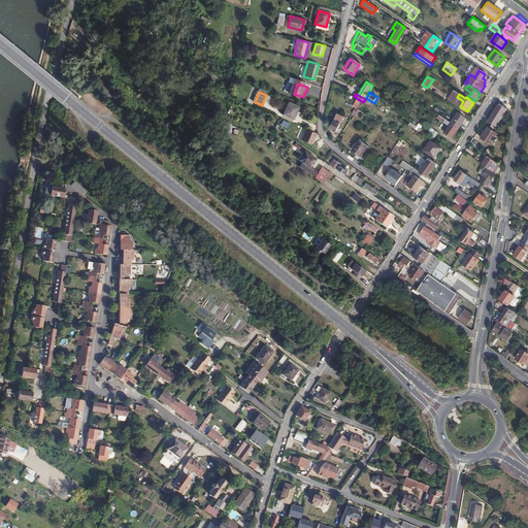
[(357,107),(359,109),(363,102),(358,99),(354,105),(357,107)]
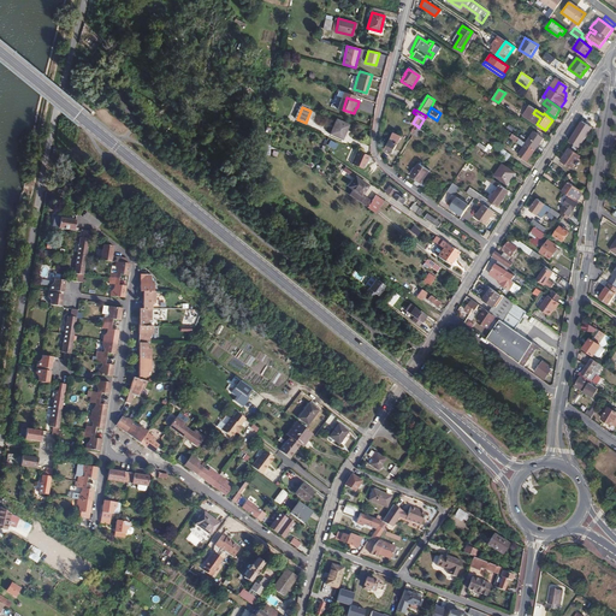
[(338,119),(331,132),(341,138),(349,125),(338,119)]
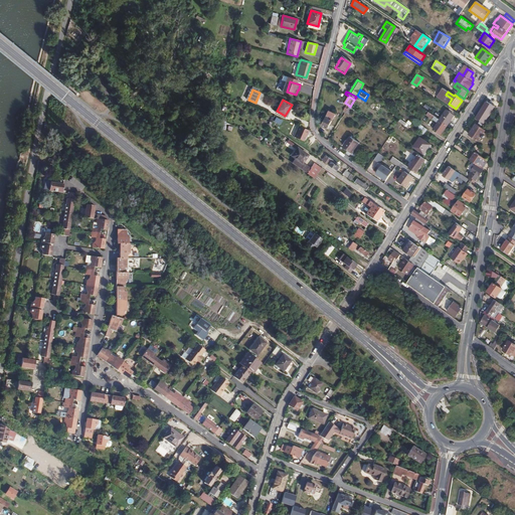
[(331,111),(323,126),(329,129),(336,114),(331,111)]
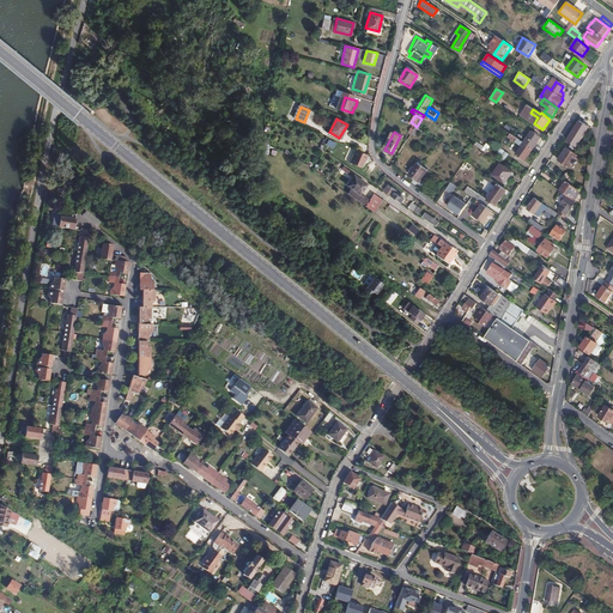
[(523,143),(532,149),(540,138),(530,132),(523,143)]
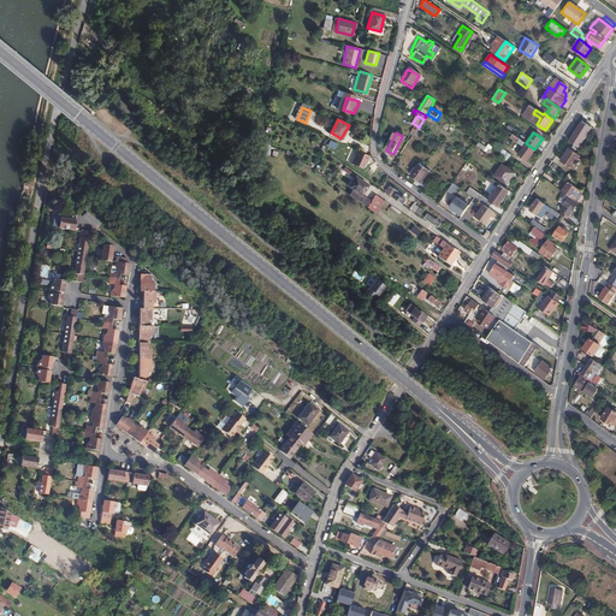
[(527,161),(534,149),(526,143),(513,134),(510,138),(523,148),(519,155),(527,161)]
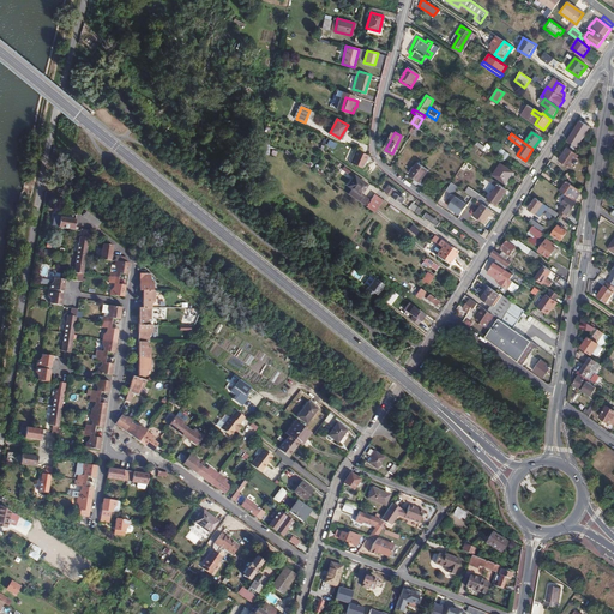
[(356,149),(349,162),(362,168),(369,155),(356,149)]
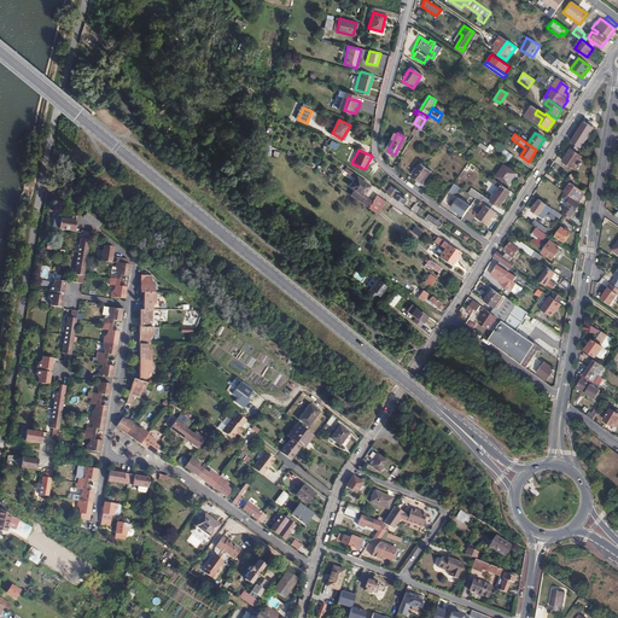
[(582,157),(571,150),(563,162),(575,169),(578,164),(579,165),(581,163),(579,162),(582,157)]
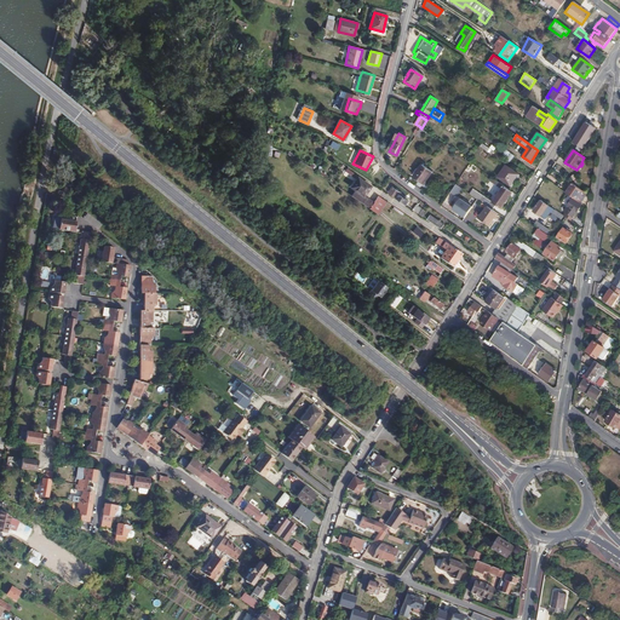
[(422,165),(414,176),(424,184),(432,172),(422,165)]
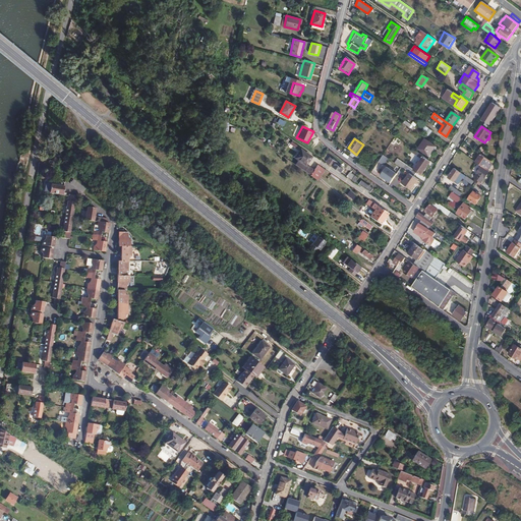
[(425,139),(418,149),(428,156),(436,147),(425,139)]
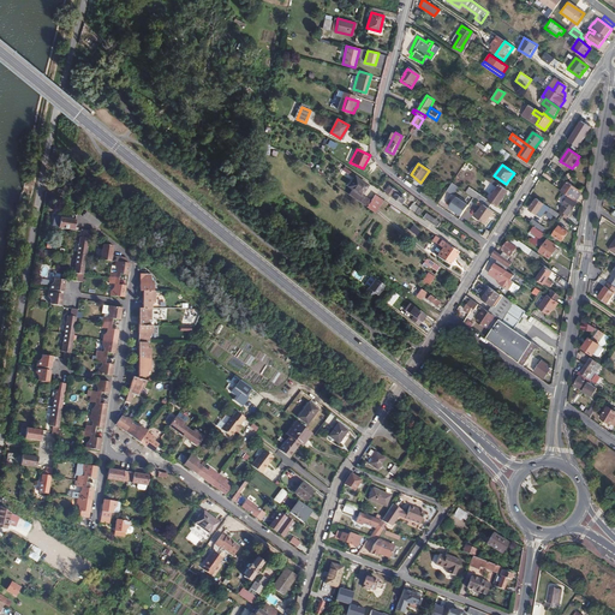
[(497,207),(508,191),(488,175),(485,179),(497,187),(491,196),(481,189),(473,198),(478,201),(483,204),(484,204),(487,207),(490,202),(497,207)]
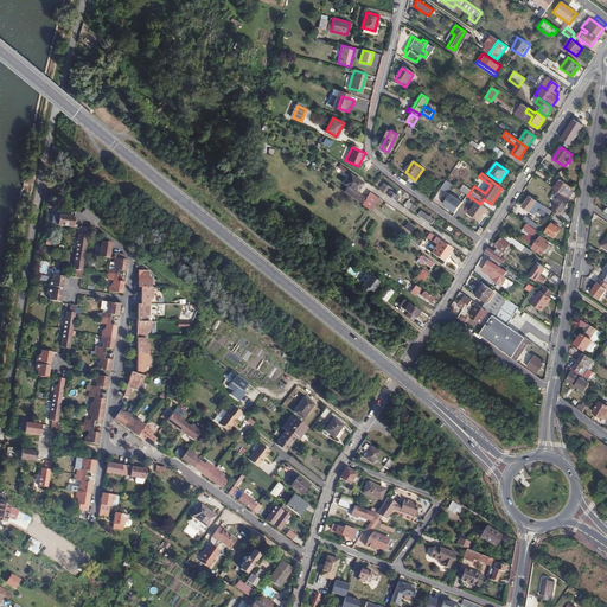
[(349,174),(343,183),(347,186),(344,191),(362,204),(365,198),(355,191),(362,183),(349,174)]
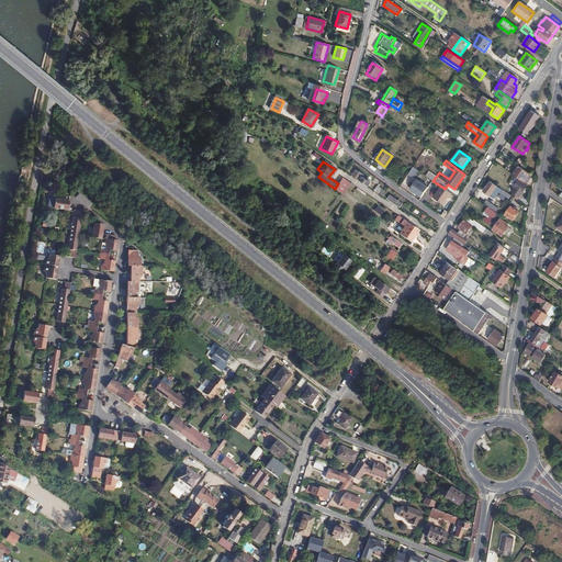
[(531,176),(518,166),(513,175),(526,183),(531,176)]
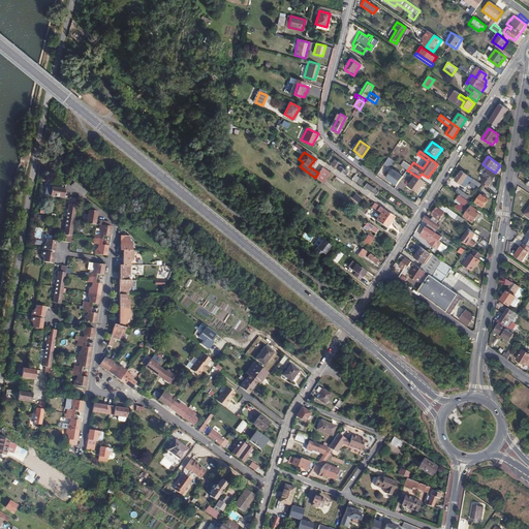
[(390,157),(384,164),(390,167),(395,160),(390,157)]
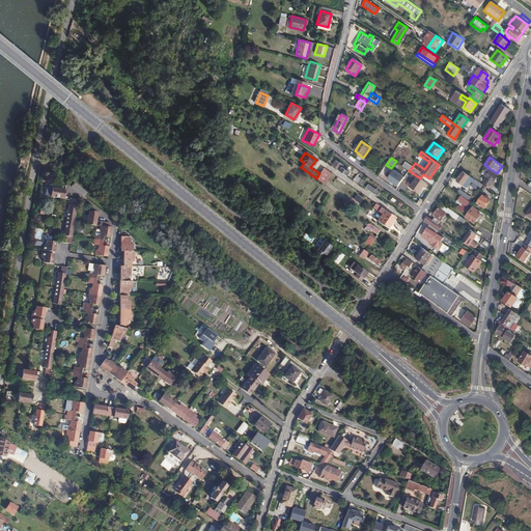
[(337,160),(333,166),(346,175),(350,172),(341,167),(343,165),(337,160)]
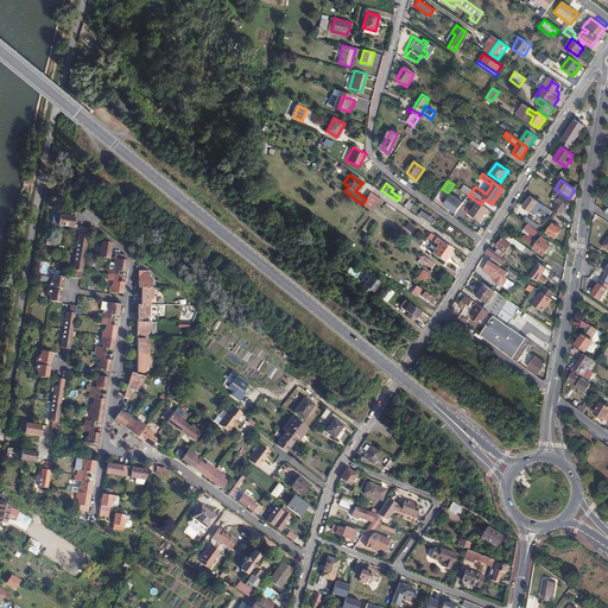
[(366,198),(362,204),(371,210),(379,197),(371,191),(366,198)]
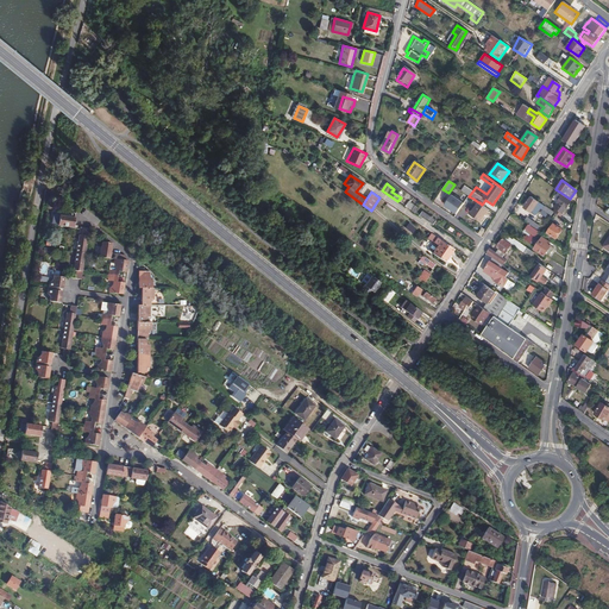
[(463,203),(451,195),(444,206),(456,214),(463,203)]
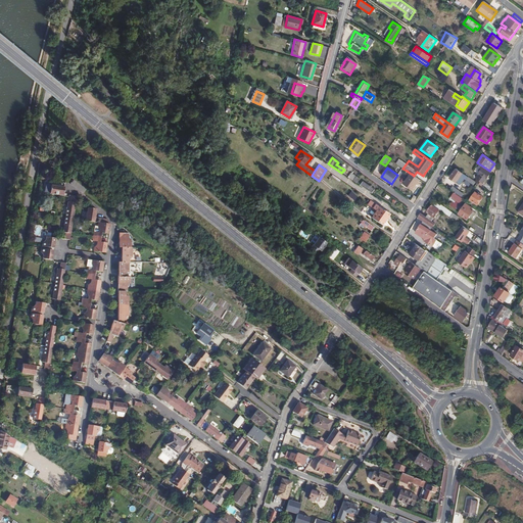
[(475,181),(482,185),(490,173),(483,168),(479,174),(480,175),(475,181)]
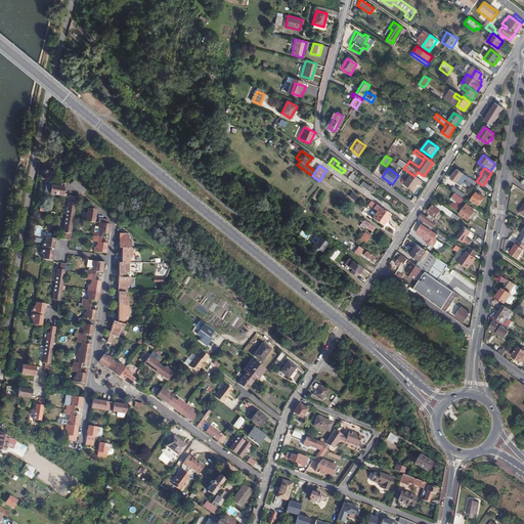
[(464,173),(456,169),(450,178),(457,183),(464,173)]
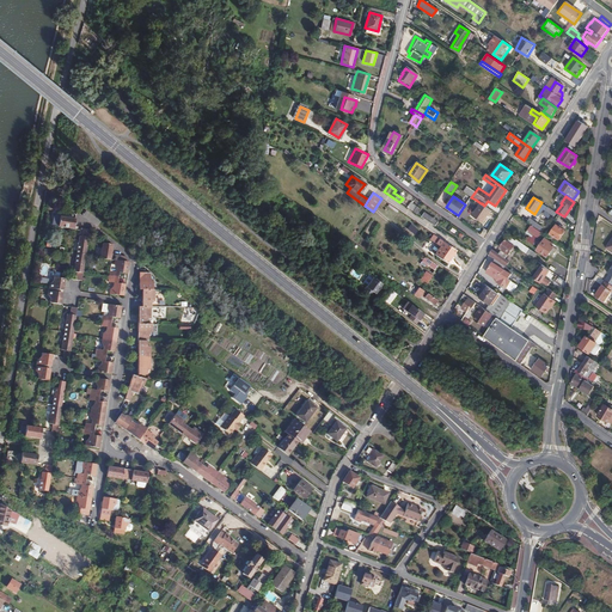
[(484,221),(491,212),(484,206),(482,203),(473,214),(484,221)]
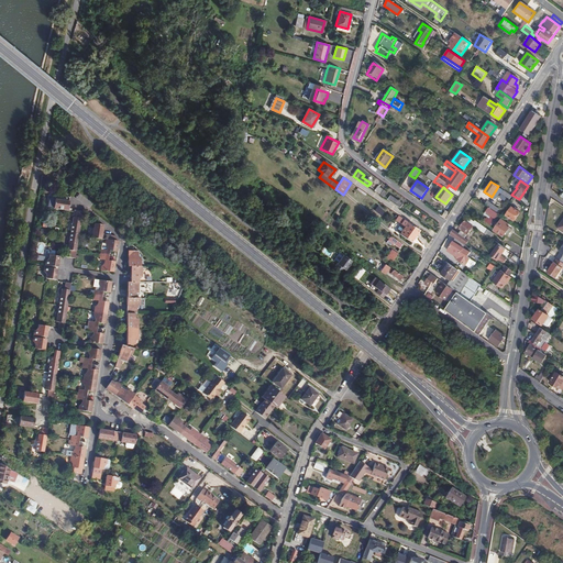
[(68,208),(69,201),(56,199),(54,209),(73,211),(73,209),(68,208)]
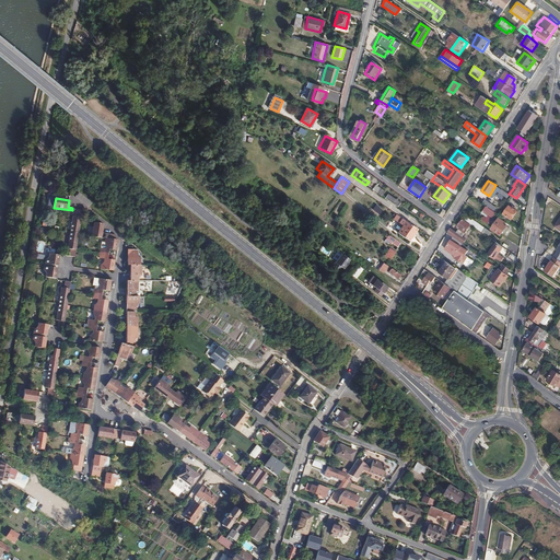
[(485,199),(482,203),(487,206),(493,211),(497,207),(485,199)]
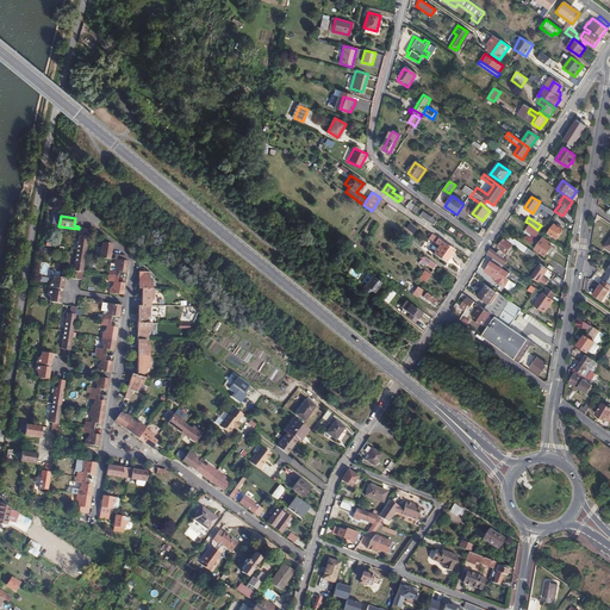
[(430,224),(443,234),(447,229),(434,219),(430,224)]
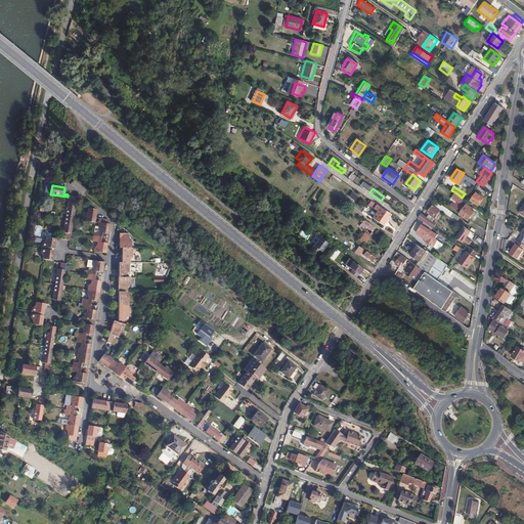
[(462,198),(455,192),(452,198),(455,200),(457,201),(452,208),(456,210),(459,207),(464,200),(462,198)]
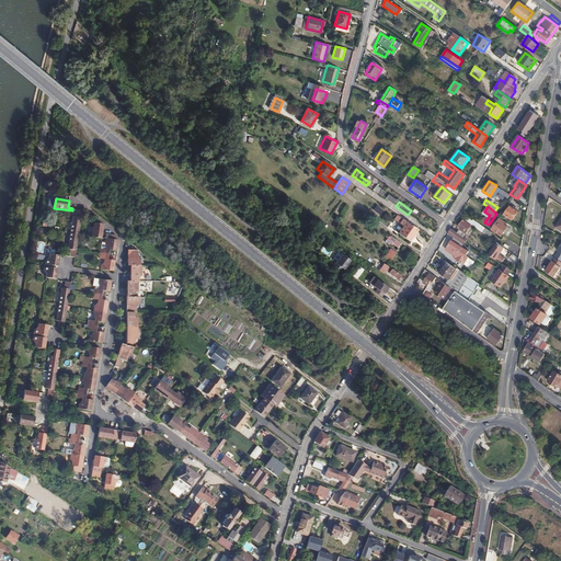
[(512,220),(517,213),(510,207),(504,215),(512,220)]
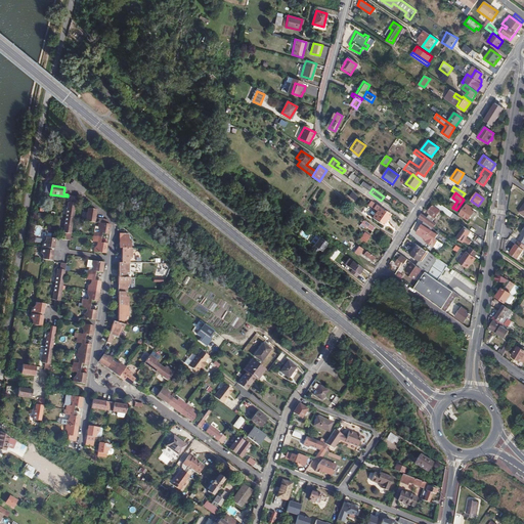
[(77,197),(72,195),(71,202),(69,202),(66,217),(74,219),(77,197)]
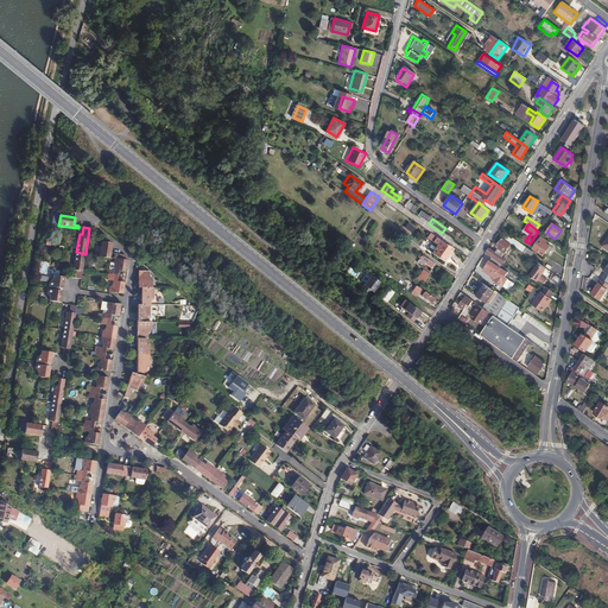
[(428,249),(432,253),(439,241),(441,240),(434,235),(430,240),(432,241),(428,249)]
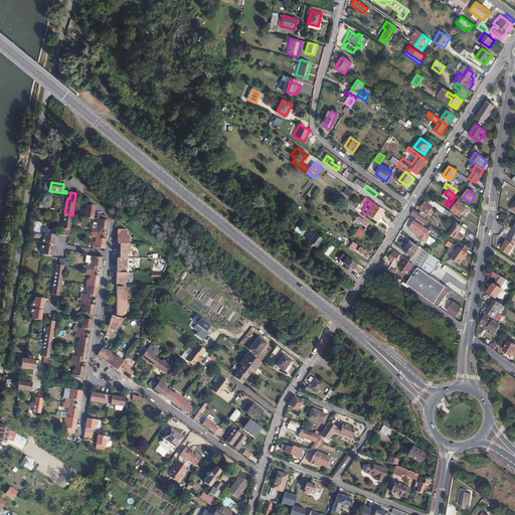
[(430,200),(427,202),(444,214),(446,210),(434,202),(434,203),(430,200)]
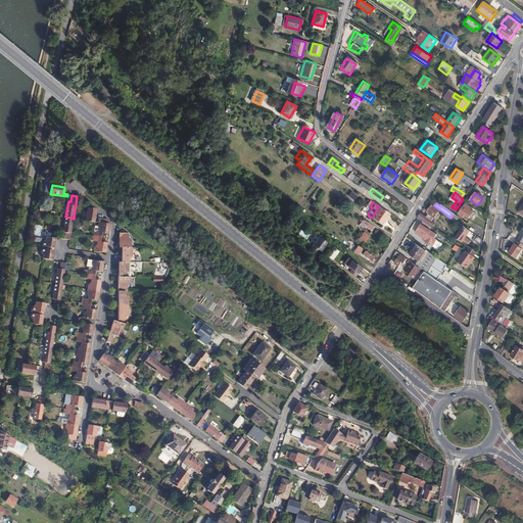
[(463,207),(461,206),(461,207),(459,209),(461,211),(459,215),(467,221),(469,218),(473,211),(470,208),(471,207),(466,204),(463,207)]
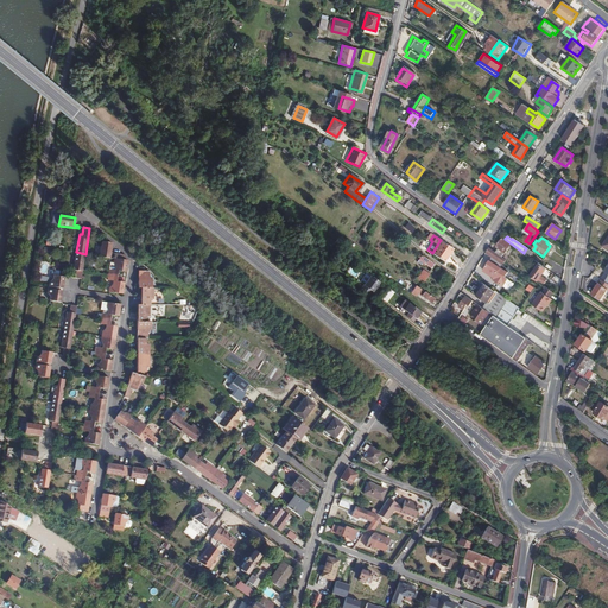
[(502,239),(496,247),(499,248),(495,253),(492,251),(487,255),(492,259),(499,264),(502,266),(506,260),(502,258),(506,253),(506,254),(512,246),(502,239)]
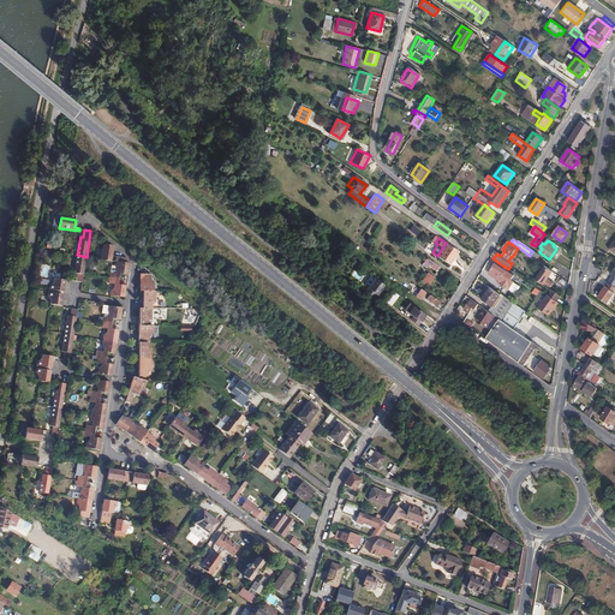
[(437,256),(448,264),(457,251),(445,244),(437,256)]
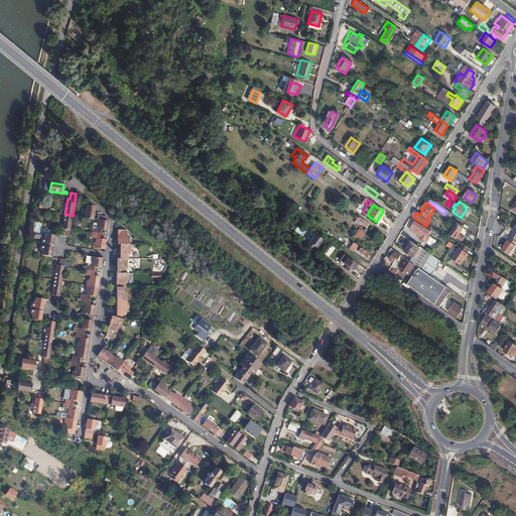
[(87,206),(85,217),(85,218),(94,220),(94,215),(96,207),(87,206)]
